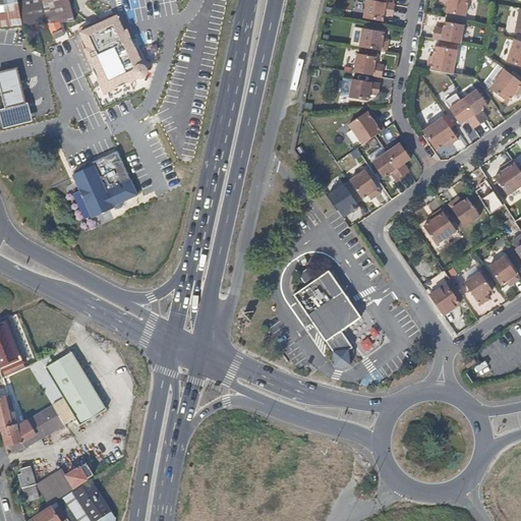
[(0,0),(0,27),(73,22),(67,0),(0,0)]
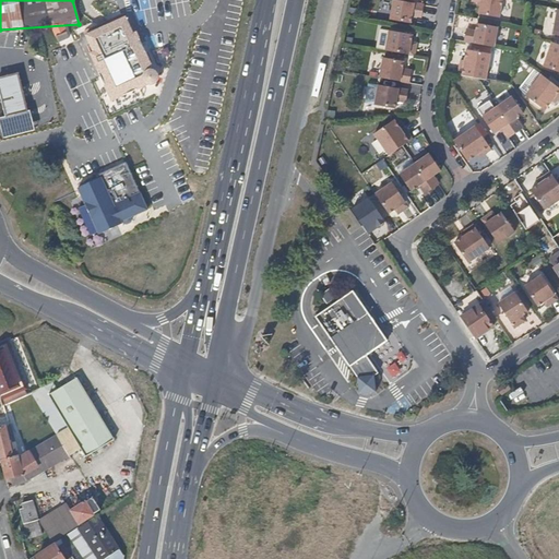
[(497,19),(500,0),(470,0),(470,2),(475,3),(478,3),(478,9),(477,15),(497,19)]
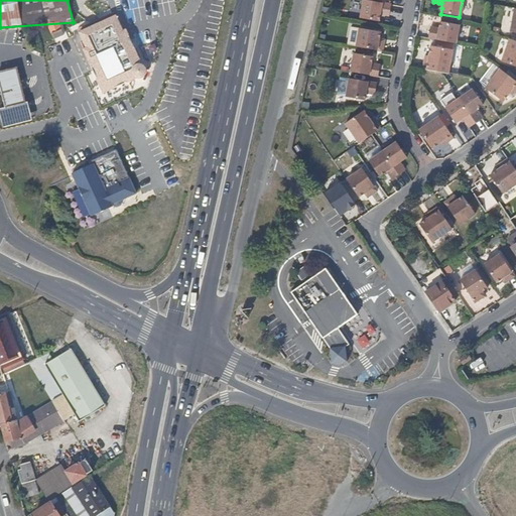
[(388,6),(361,1),(358,19),(376,23),(378,15),(378,12),(387,14),(388,6)]
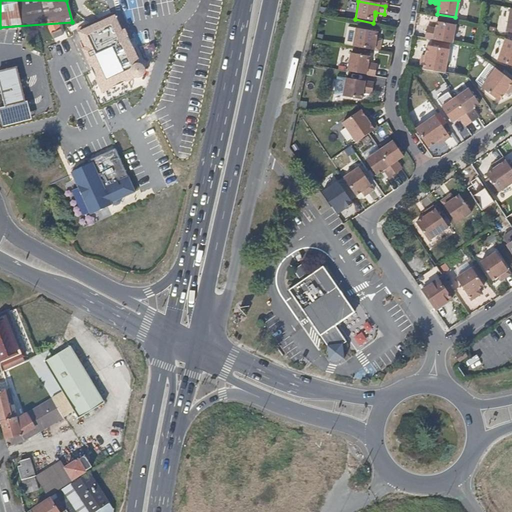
[(119,30),(113,18),(112,15),(100,21),(76,33),(83,48),(80,49),(82,53),(87,63),(101,92),(134,77),(134,78),(135,80),(137,81),(139,83),(141,84),(143,84),(145,84),(148,84),(150,83),(152,81),(153,80),(155,78),(155,75),(156,73),(155,71),(155,68),(153,66),(152,65),(150,63),(148,62),(145,62),(143,62),(141,62),(138,63),(128,42),(123,29),(119,30)]
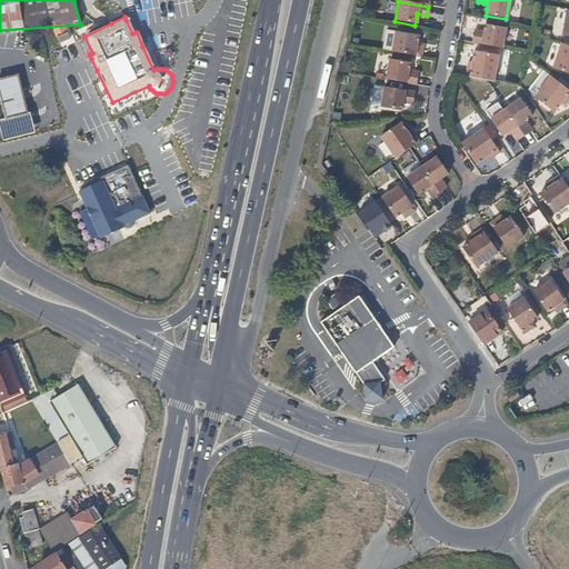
[(505,29),(483,25),(482,32),(481,37),(472,36),(470,45),(500,50),(505,29)]
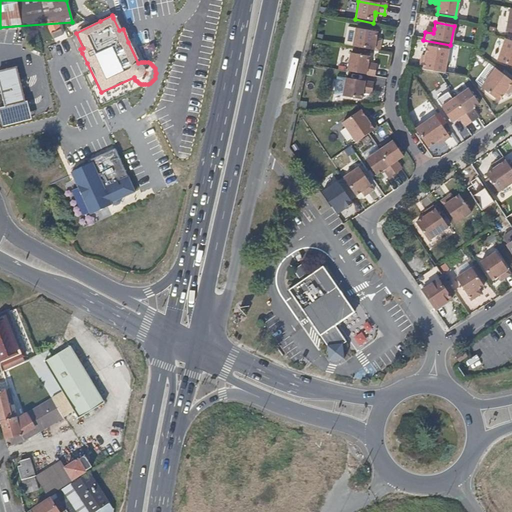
[(62,34),(60,29),(51,33),(53,38),(62,34)]
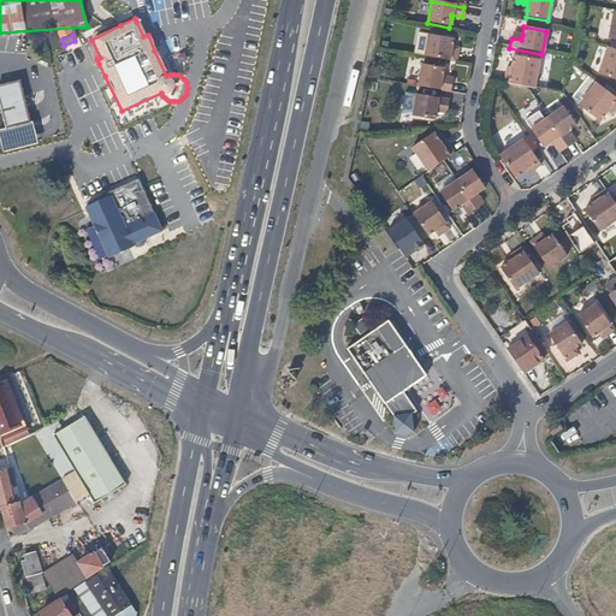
[(451,41),(425,35),(421,58),(454,64),(455,54),(449,53),(449,48),(451,41)]
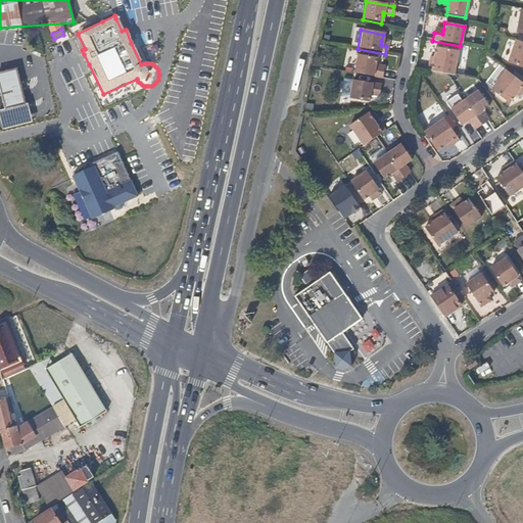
[(522,43),(514,41),(506,63),(522,69),(522,43)]
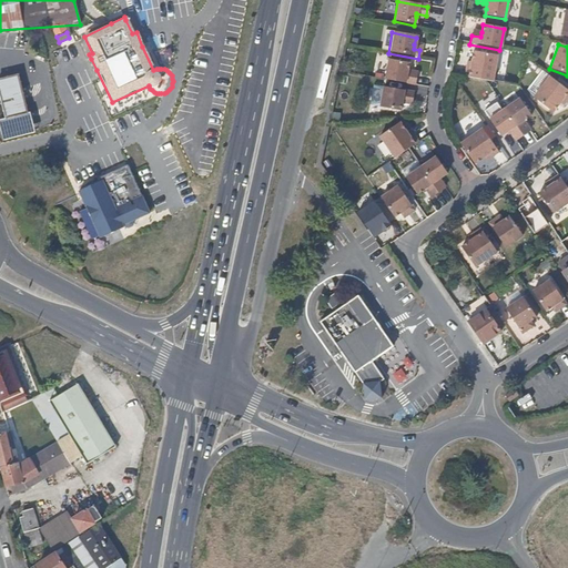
[(496,57),(473,52),(470,63),(469,69),(465,69),(464,78),(482,81),(492,82),(496,57)]
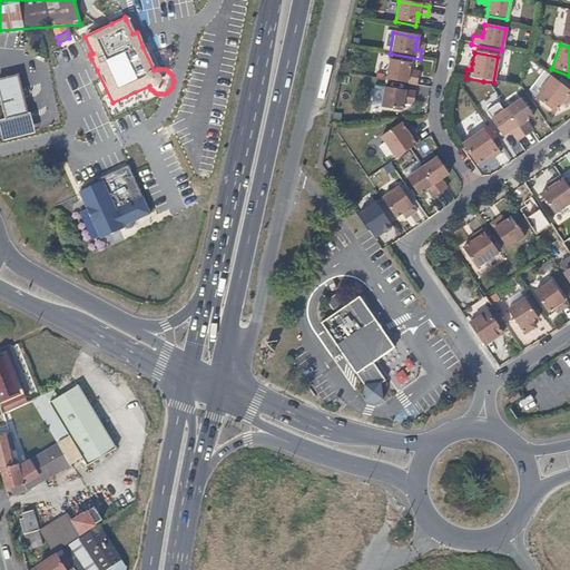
[(409,65),(387,60),(383,81),(414,87),(415,78),(406,76),(408,72),(409,65)]
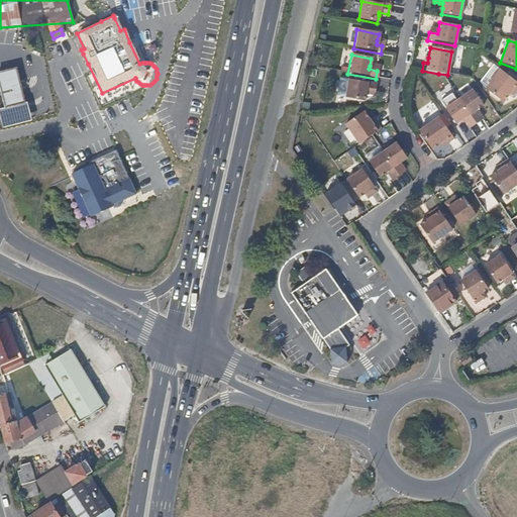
[(27,100),(17,66),(0,70),(0,77),(8,105),(27,100)]
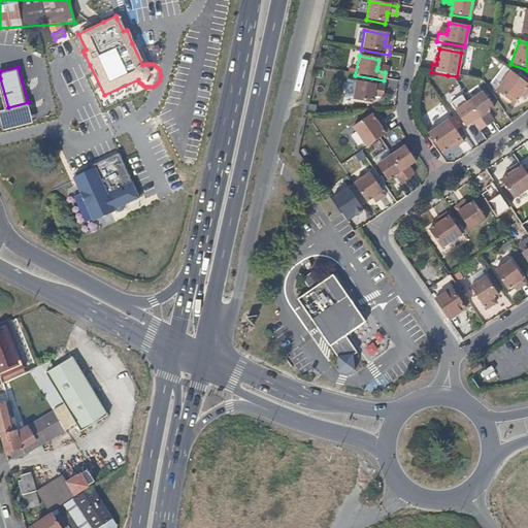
[(527,91),(527,86),(508,71),(494,91),(513,105),(519,97),(522,92),(525,95),(527,91)]
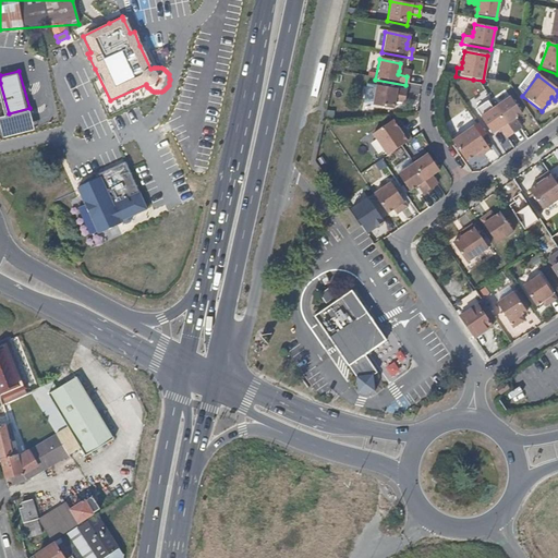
[(404,92),(374,86),(371,107),(391,110),(392,102),(393,99),(402,100),(404,92)]
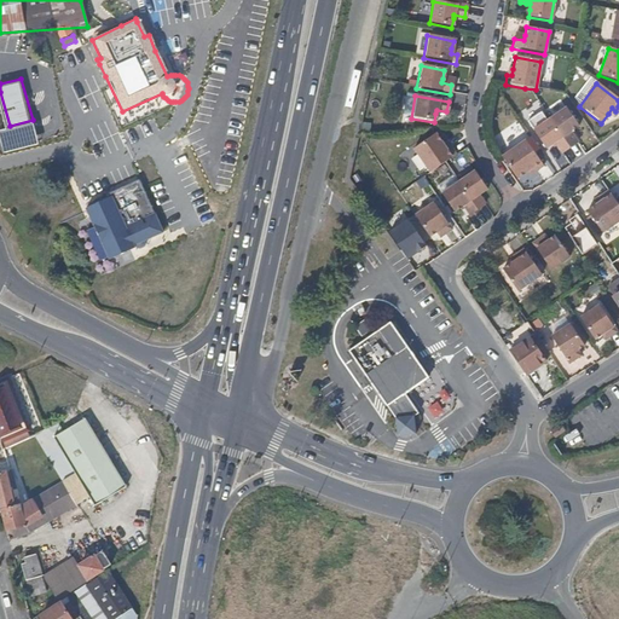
[(563,109),(547,120),(567,149),(574,143),(567,132),(576,126),(563,109)]
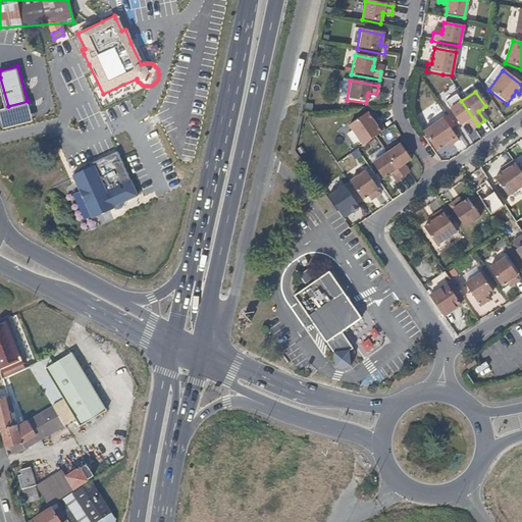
[(471,129),(478,125),(461,101),(448,110),(458,125),(465,120),(471,129)]
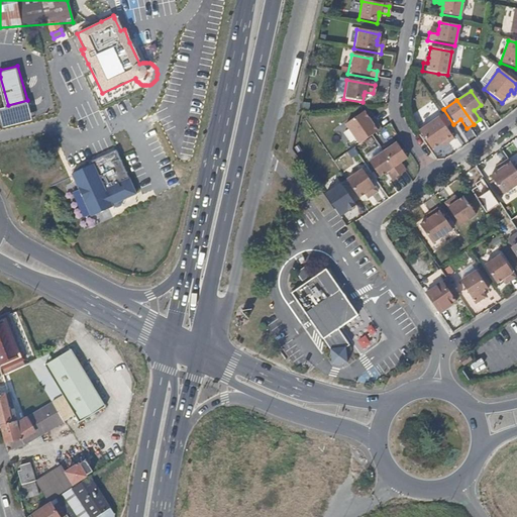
[(368,122),(362,113),(343,125),(355,145),(369,136),(378,130),(374,124),(371,126),(368,122)]
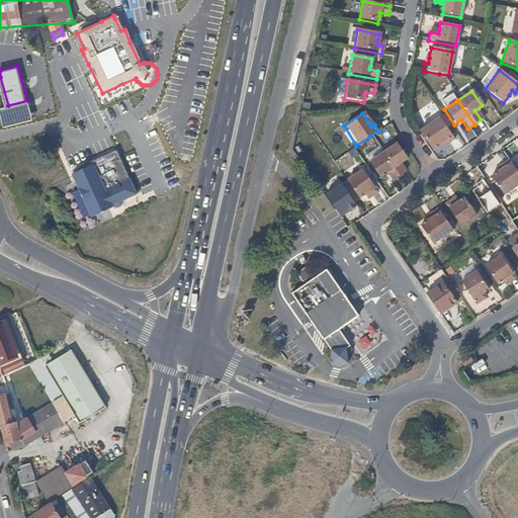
[(452,140),(437,117),(418,132),(430,150),(439,144),(443,141),(446,144),(452,140)]
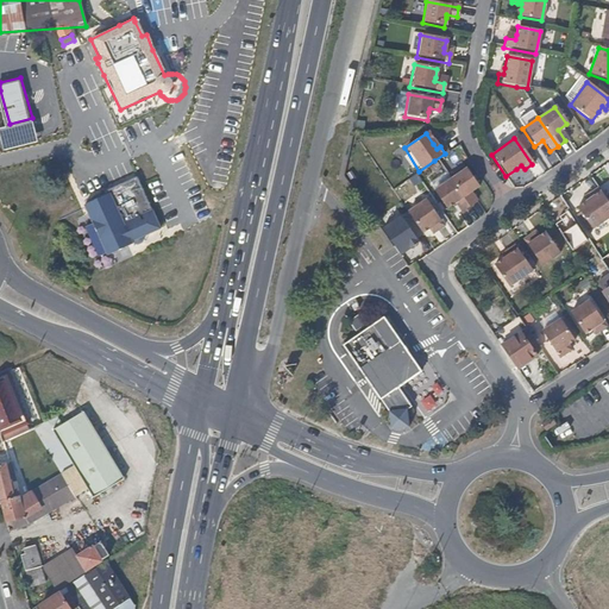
[(447,181),(466,207),(473,202),(468,194),(477,188),(472,181),(470,179),(464,169),(447,181)]
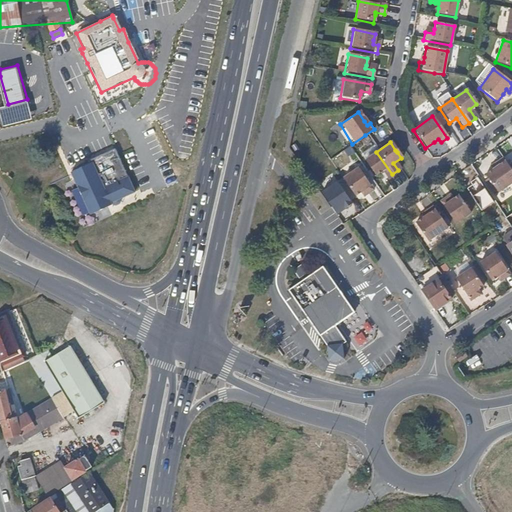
[(71,172),(73,175),(91,214),(111,204),(111,202),(119,199),(135,192),(120,158),(115,148),(89,160),(91,162),(79,168),(71,172)]
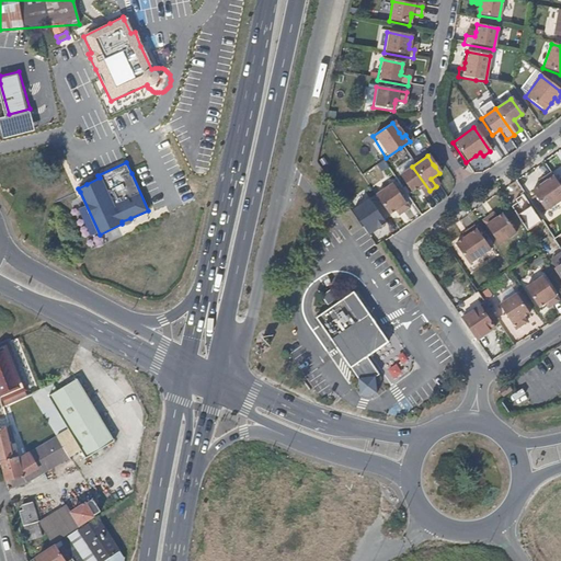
[(430,191),(412,167),(398,176),(409,193),(418,187),(424,197),(431,193),(430,191)]
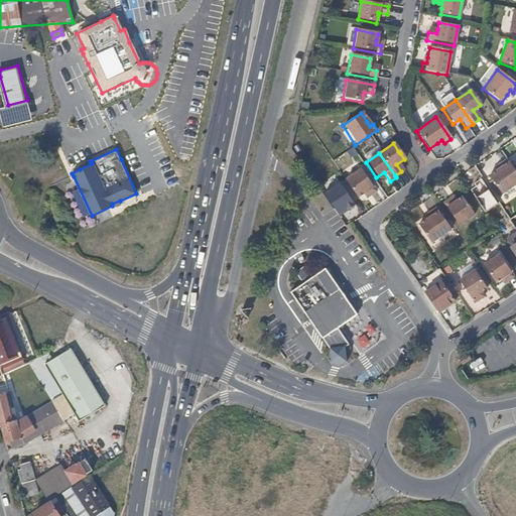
[(515,173),(512,168),(506,159),(499,164),(501,168),(497,171),(488,176),(501,195),(515,183),(515,173)]
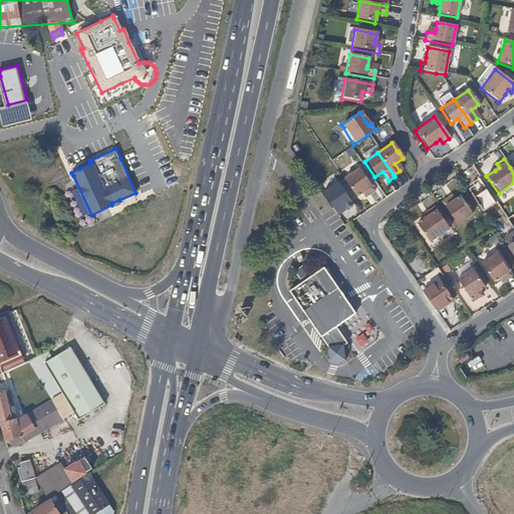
[(91,163),(89,161),(78,166),(79,169),(91,163)]
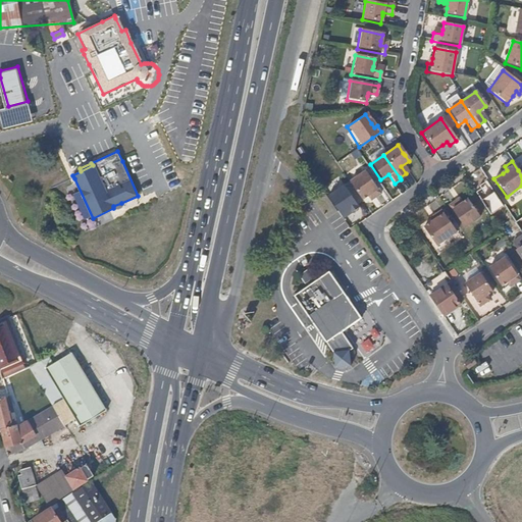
[(352,188),(361,201),(365,197),(368,195),(371,199),(378,195),(363,172),(348,183),(352,188)]
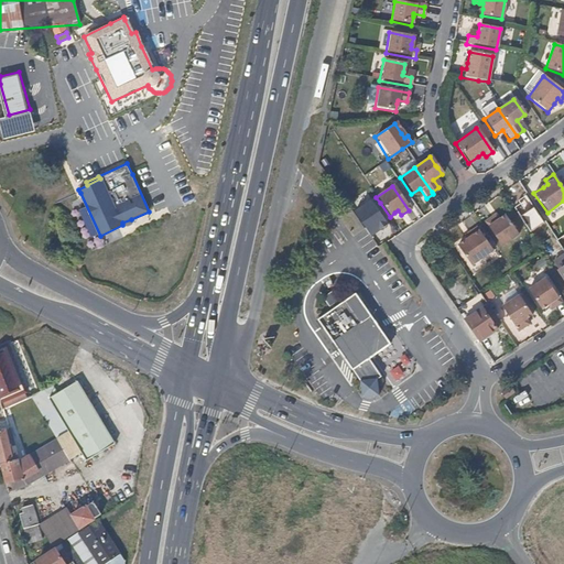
[(355,207),(370,198),(366,192),(350,201),(355,207)]
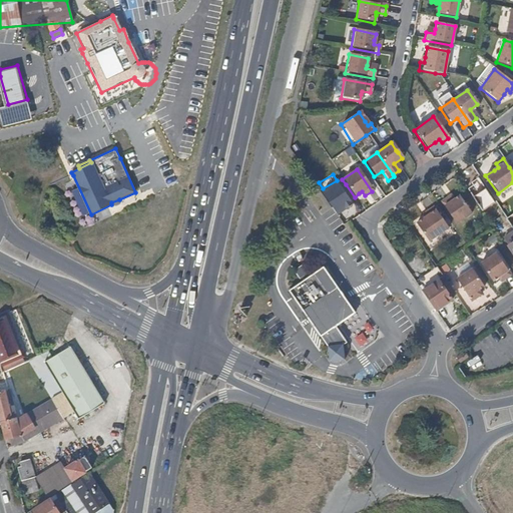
[(487,192),(478,178),(463,187),(470,196),(475,192),(479,198),(487,192)]
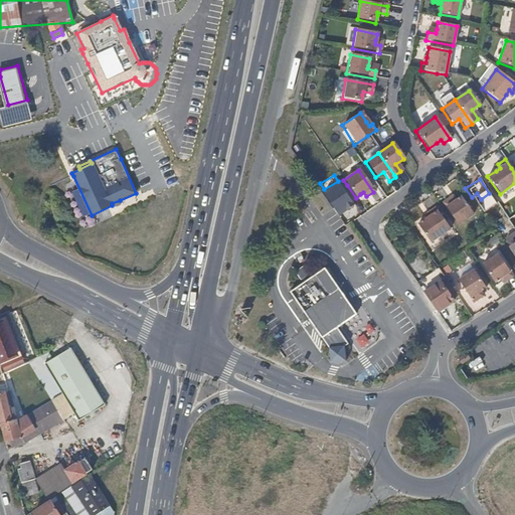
[(356,198),(347,185),(340,190),(349,203),(356,198)]
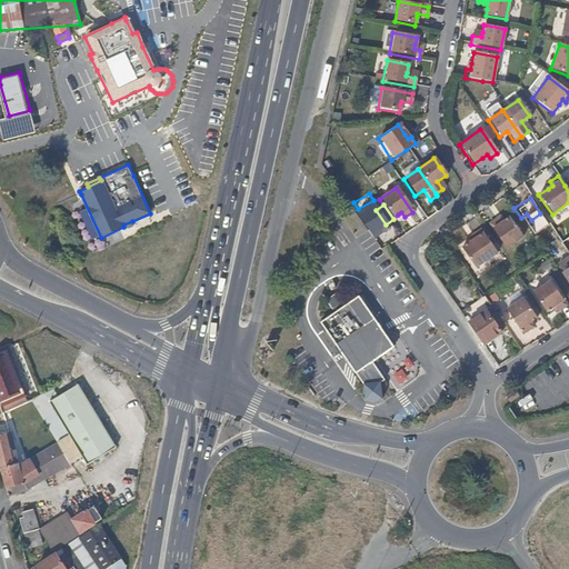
[(522,238),(508,218),(501,222),(498,225),(496,220),(488,225),(505,249),(522,238)]
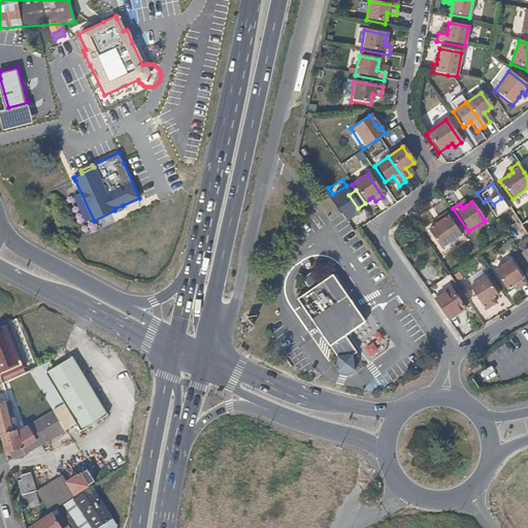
[(460,235),(444,213),(438,219),(440,222),(436,224),(426,230),(439,250),(460,235)]
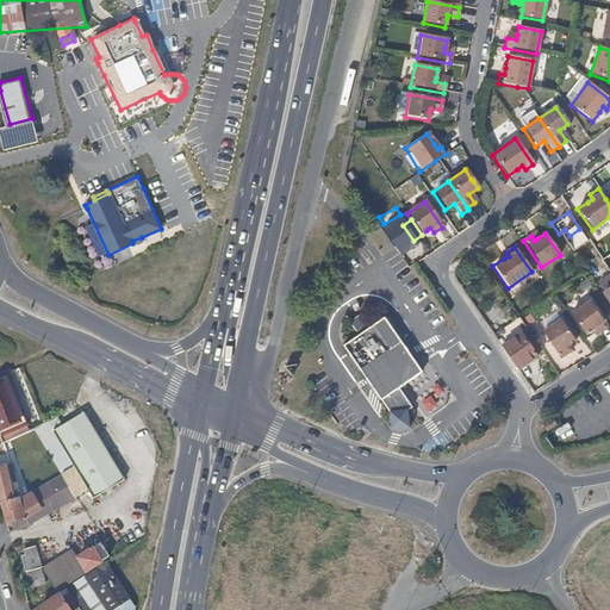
[(607,329),(589,303),(571,315),(585,336),(591,331),(595,329),(598,335),(607,329)]
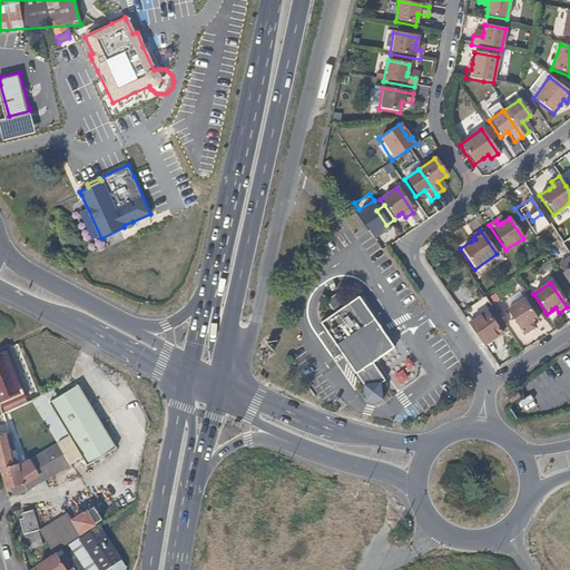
[(504,328),(482,296),(460,312),(484,347),(502,334),(500,331),(504,328)]
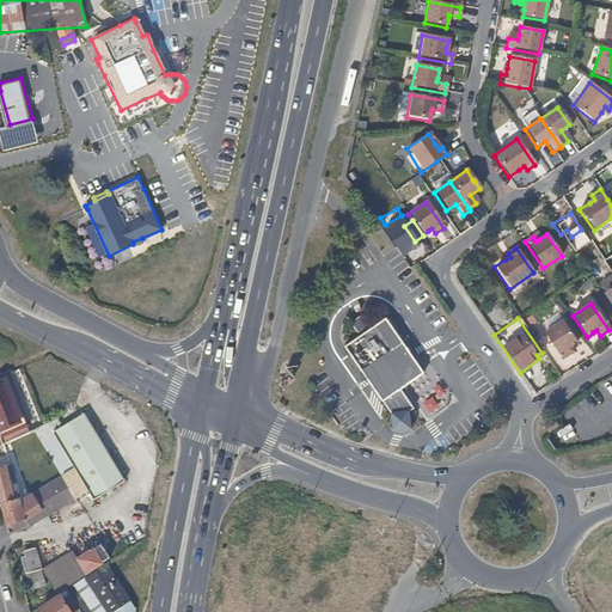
[(422,374),(385,319),(371,329),(359,337),(344,347),(365,377),(368,381),(384,405),(391,415),(393,432),(410,429),(408,412),(412,409),(399,390),(408,384),(422,374)]
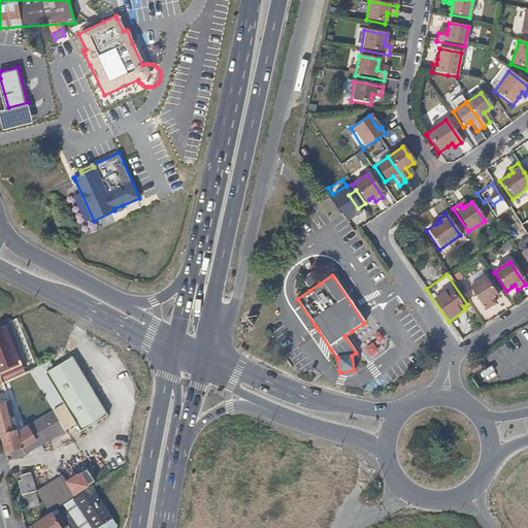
[(498,296),(486,277),(469,289),(485,311),(492,307),(489,302),(491,300),(498,296)]
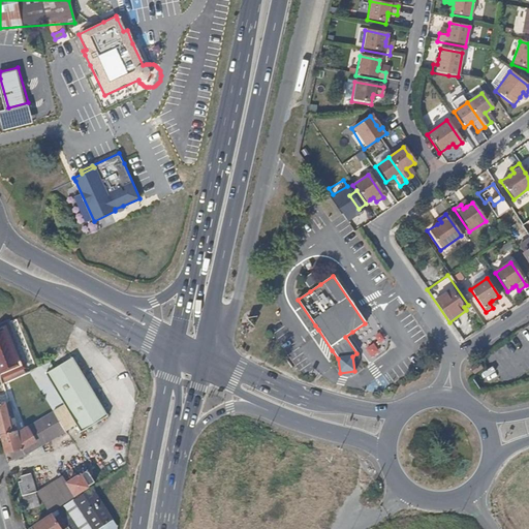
[(6,324),(6,323),(0,325),(0,379),(2,385),(11,381),(8,374),(23,369),(6,324)]
